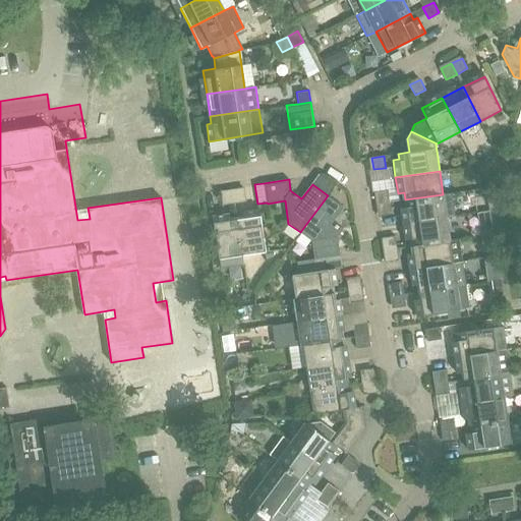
[(245,189),(221,192),(223,205),(247,200),(245,189)]
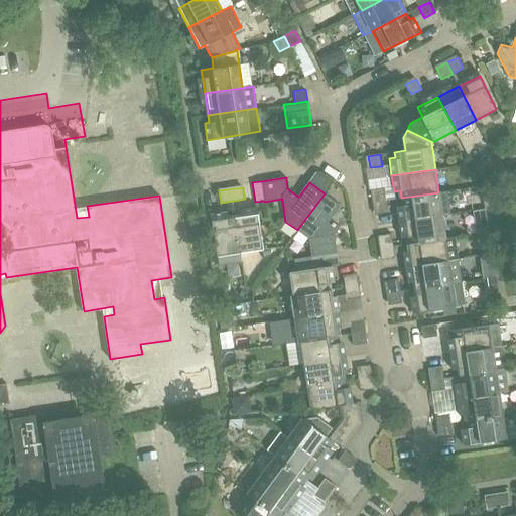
[(373,190),(375,202),(387,200),(385,188),(373,190)]
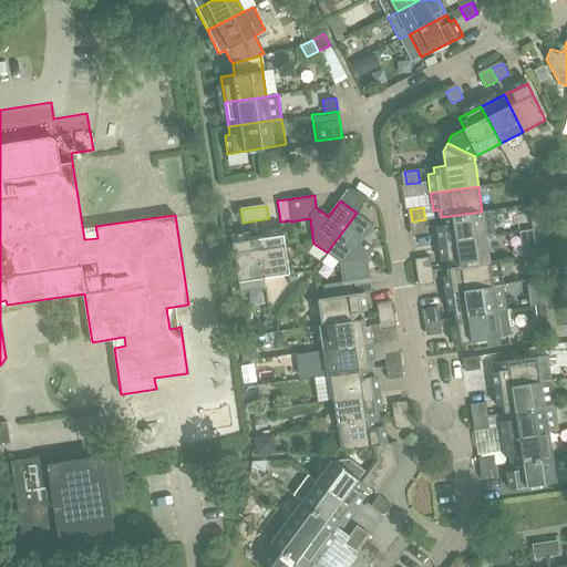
[(442,230),(444,243),(486,236),(493,235),(488,210),(482,212),(441,217),(442,230)]
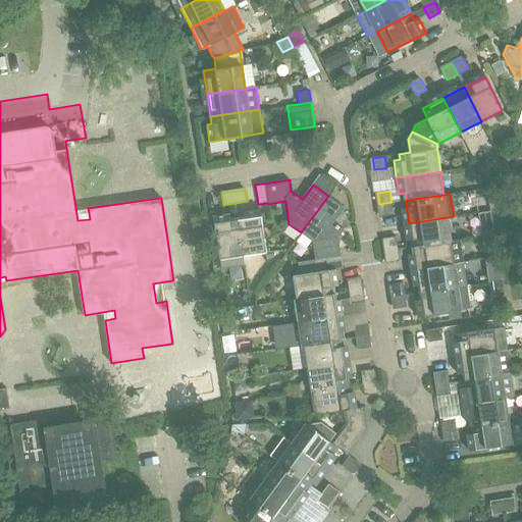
[(345,208),(328,196),(301,232),(313,242),(315,259),(341,255),(338,238),(344,230),(333,222),(345,208)]
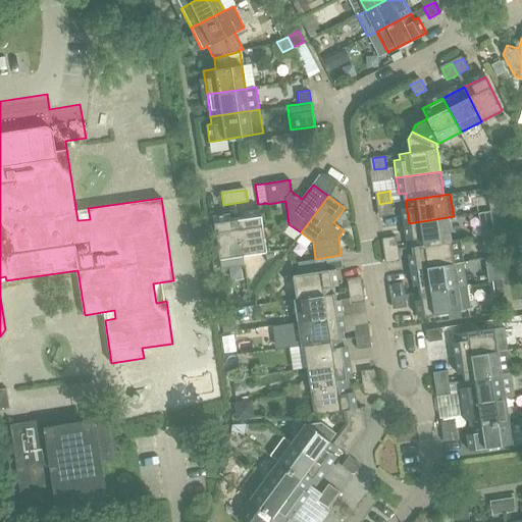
[(393,214),(392,202),(379,204),(380,213),(381,216),(393,214)]
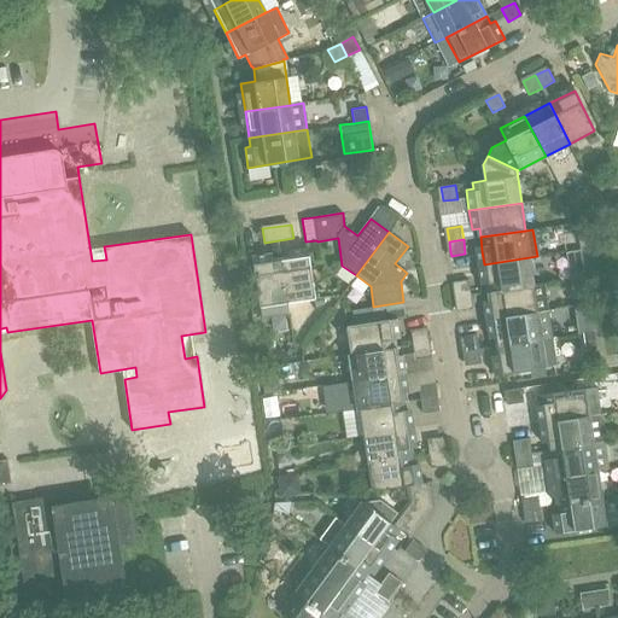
[(309,254),(280,257),(287,303),(315,298),(309,254)]
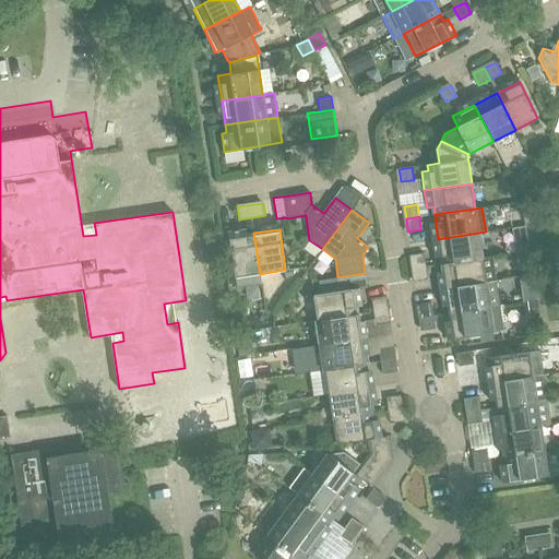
[(260,274),(253,233),(228,237),(237,287),(262,284),(260,274)]
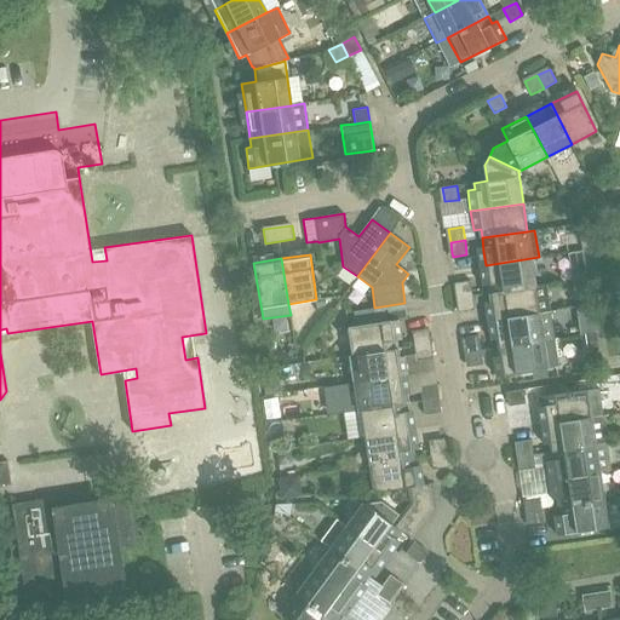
[(486,265),(489,292),(535,285),(532,258),(486,265)]
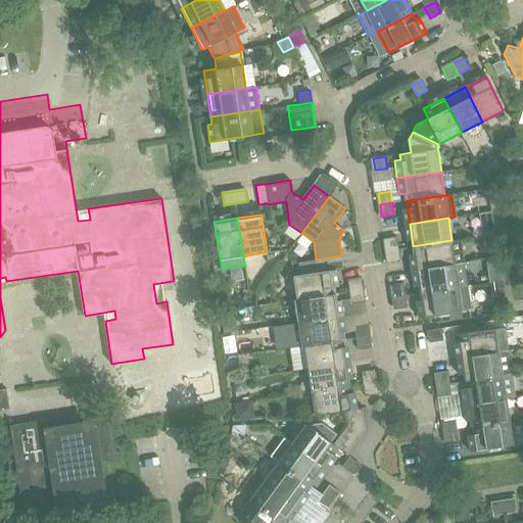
[(385,238),(387,250),(398,249),(396,237),(385,238)]
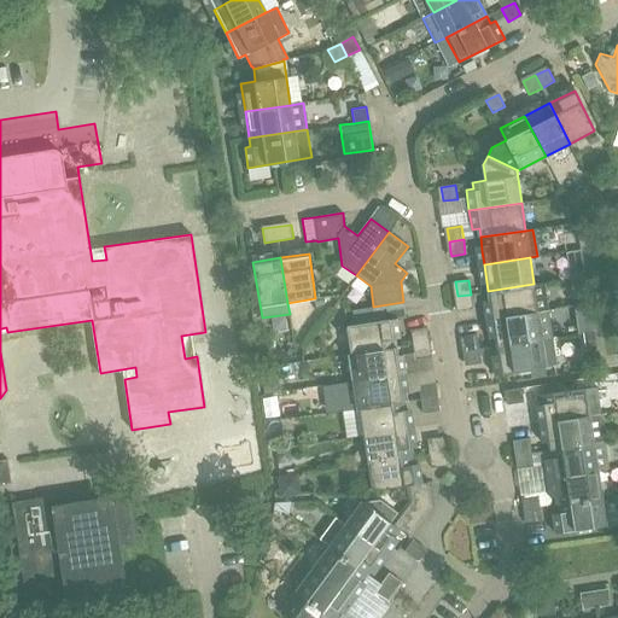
[(546,283),(534,284),(488,291),(493,319),(551,310),(546,283)]
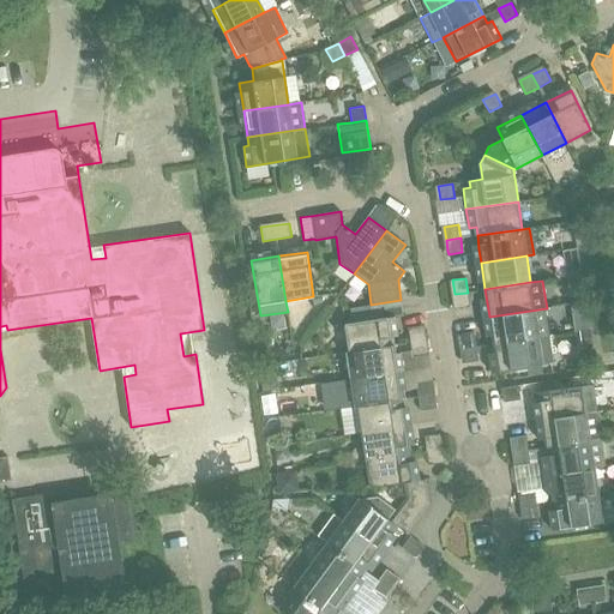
[(470,306),(468,293),(455,294),(456,308),(470,306)]
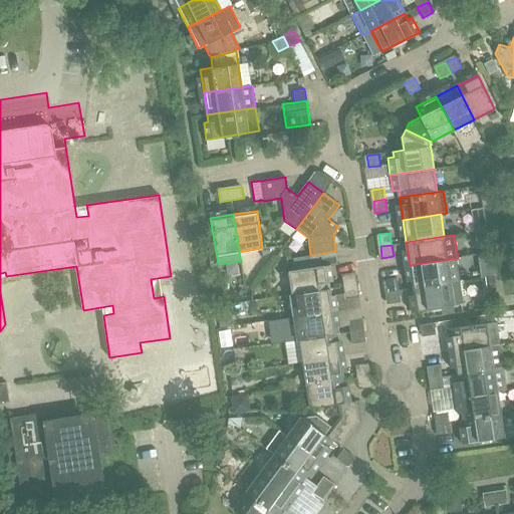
[(410,265),(413,288),(461,281),(458,258),(410,265)]
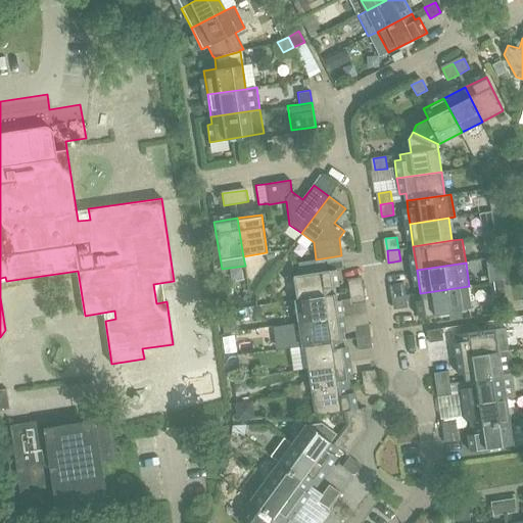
[(294,276),(297,299),(335,293),(332,271),(294,276)]
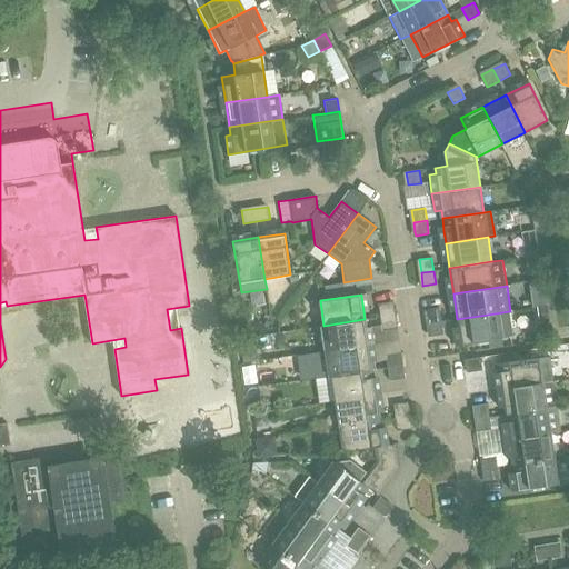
[(380,317),(393,316),(391,302),(378,303),(380,317)]
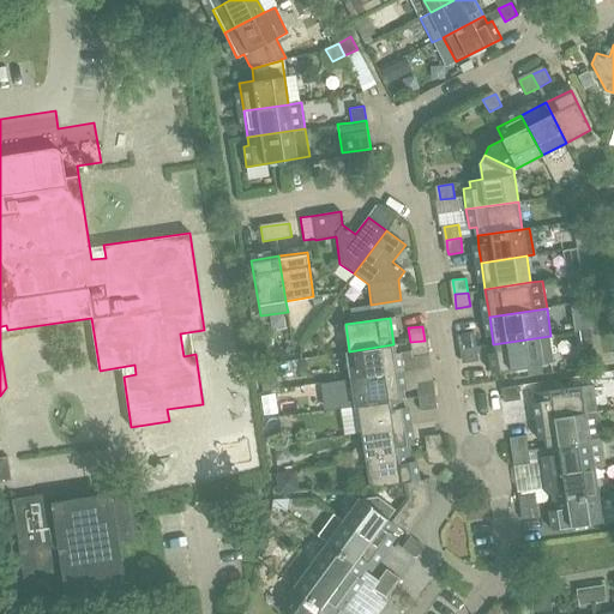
[(462,349),(476,347),(474,332),(461,335),(462,349)]
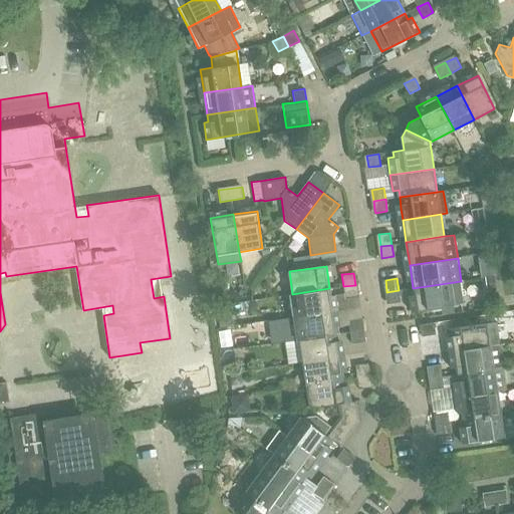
[(464,304),(461,281),(413,288),(414,295),(409,296),(412,311),(464,304)]
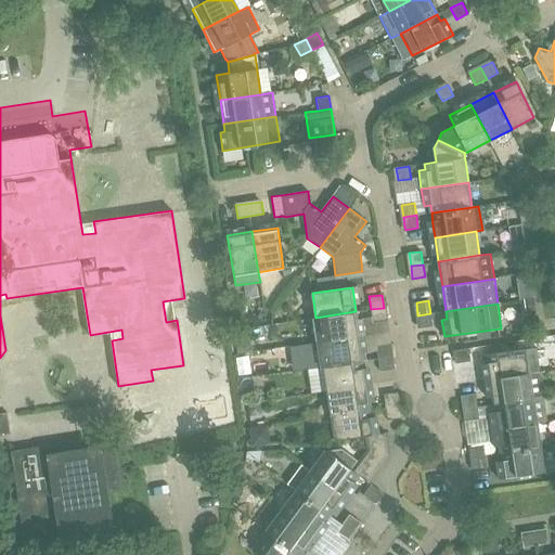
[(384,308),(371,309),(373,322),(377,321),(386,321),(384,308)]
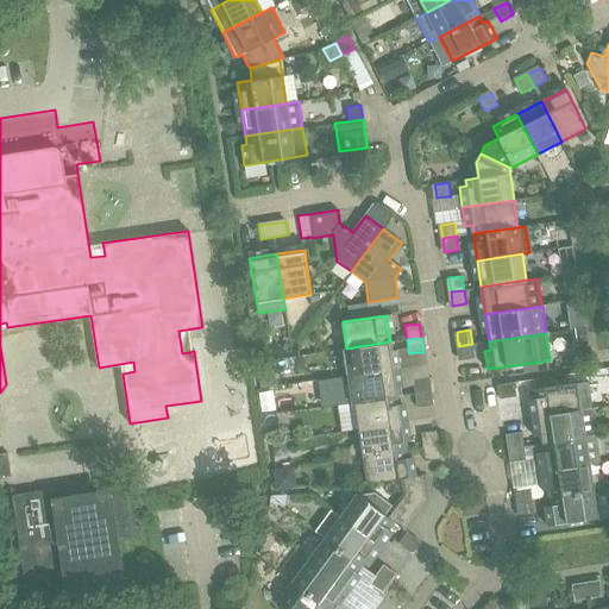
[(395,369),(390,341),(346,349),(350,376),(395,369)]
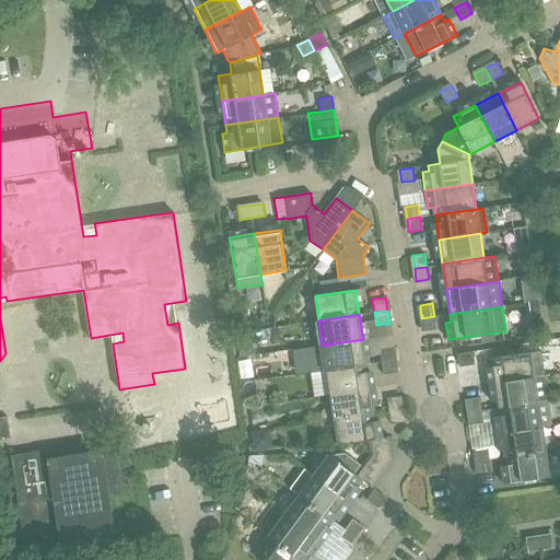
[(436,329),(434,316),(421,318),(423,331),(436,329)]
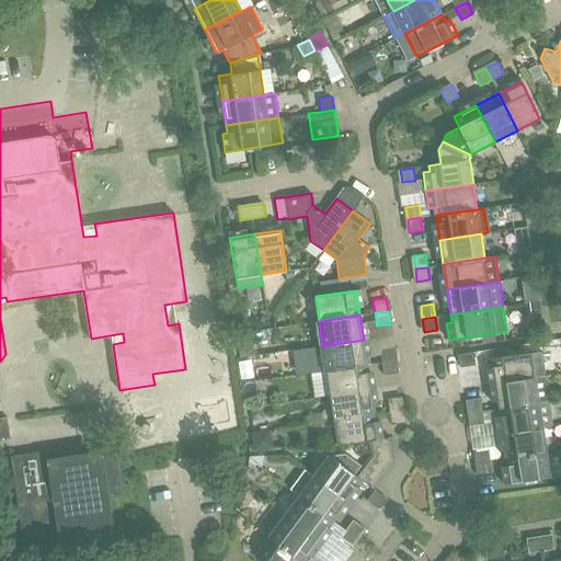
[(367,365),(364,340),(322,346),(312,347),(313,355),(317,373),(327,370),(367,365)]
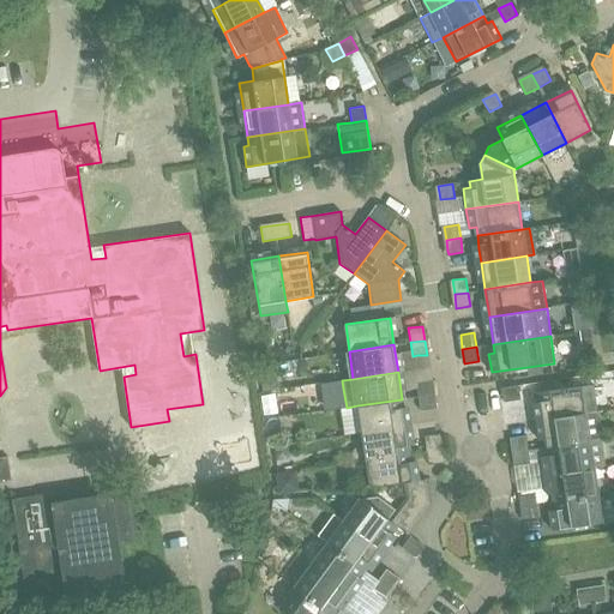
[(416,383),(419,397),(433,395),(431,380),(416,383)]
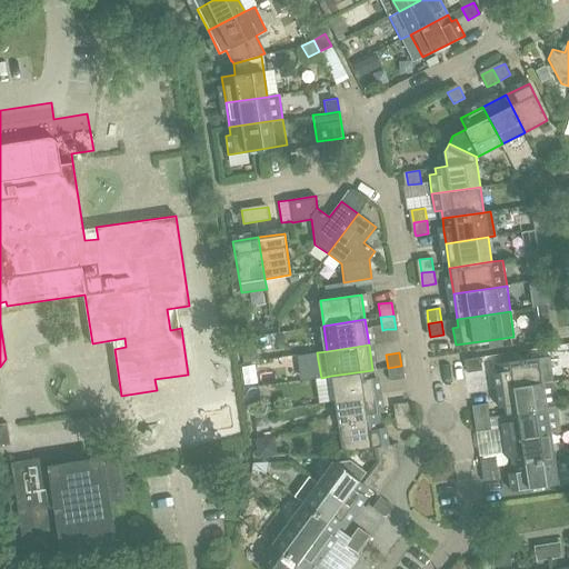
[(482,370),(480,357),(467,359),(469,372),(482,370)]
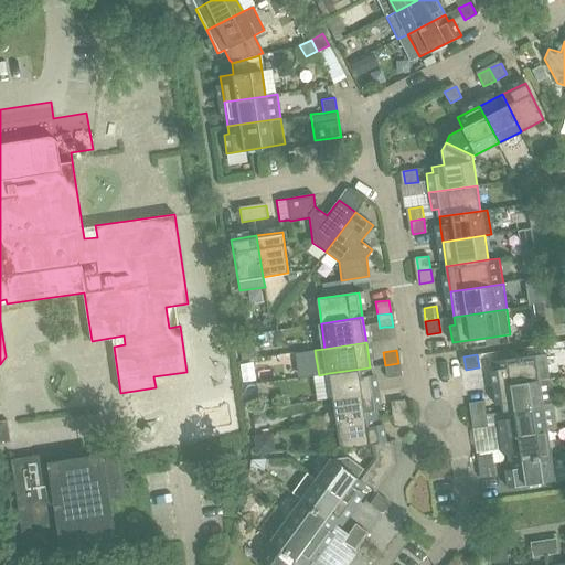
[(493,361),(498,386),(551,379),(546,354),(534,355),(493,361)]
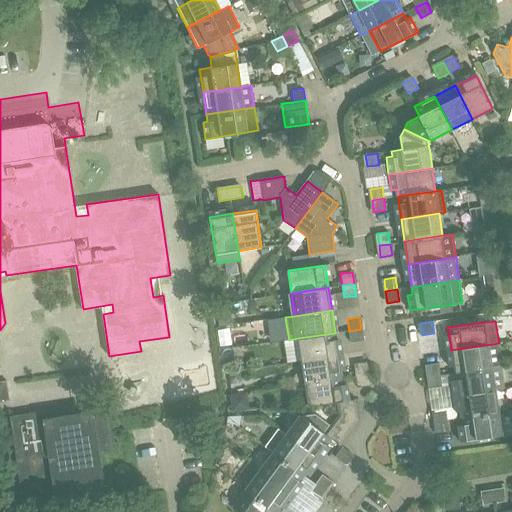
[(361,329),(349,331),(350,342),(363,341),(361,329)]
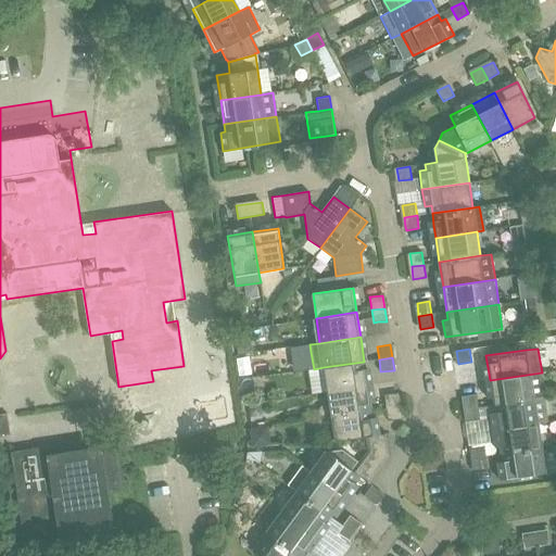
[(367,386),(364,362),(324,367),(327,392),(367,386)]
